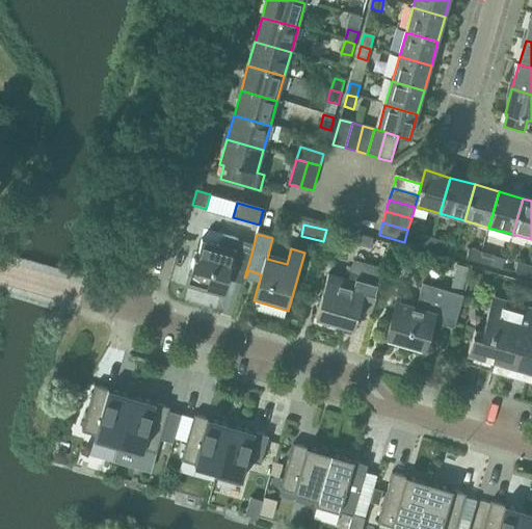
[(234,256),(249,261),(254,245),(222,236),(219,247),(203,242),(203,241),(202,240),(196,258),(194,258),(191,268),(188,279),(198,282),(209,285),(208,287),(223,292),(234,256)]
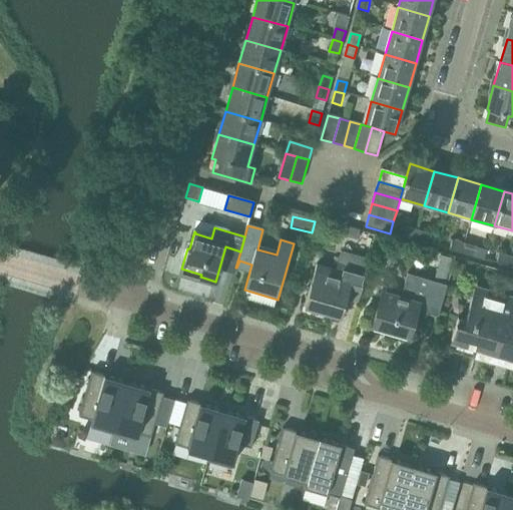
[(348,227),(345,236),(358,240),(360,231),(348,227)]
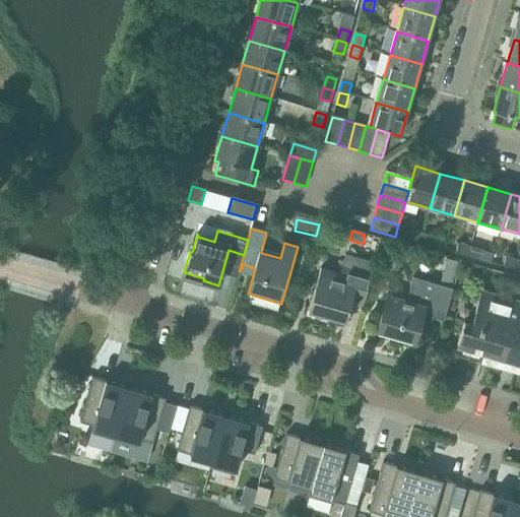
[(408,241),(419,244),(423,234),(410,231),(408,241)]
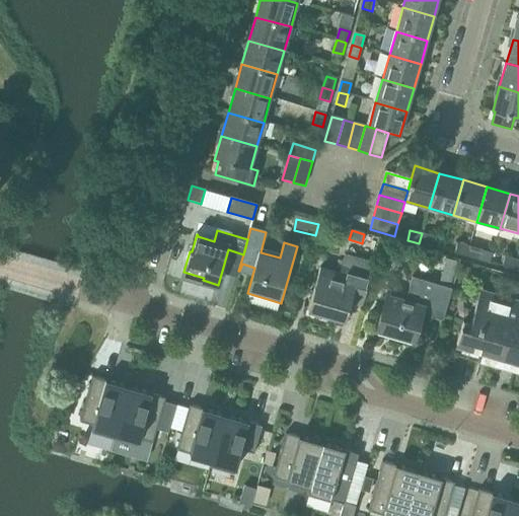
[(422,233),(419,243),(431,246),(433,237),(422,233)]
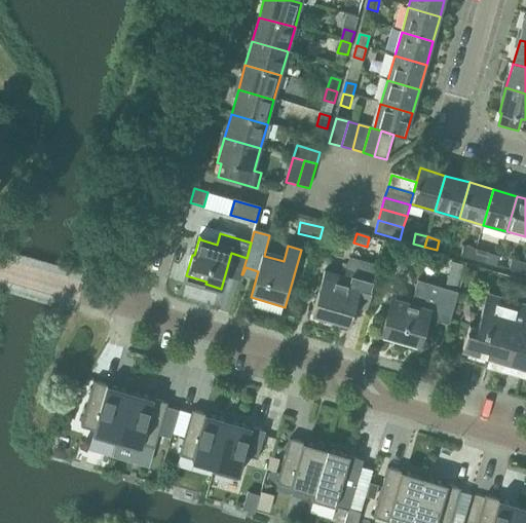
[(461,257),(473,260),(476,251),(464,247),(461,257)]
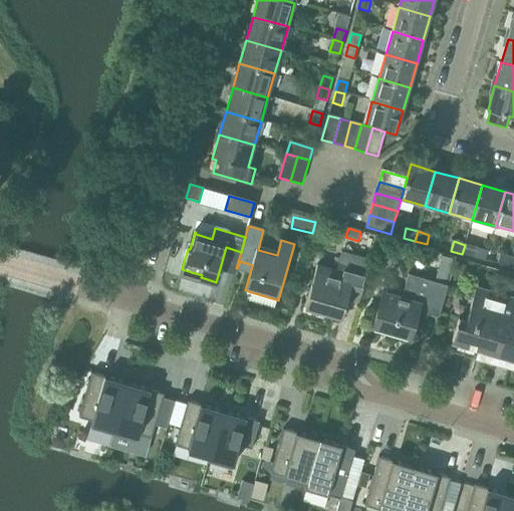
[(465,245),(462,254),(473,257),(476,248),(465,245)]
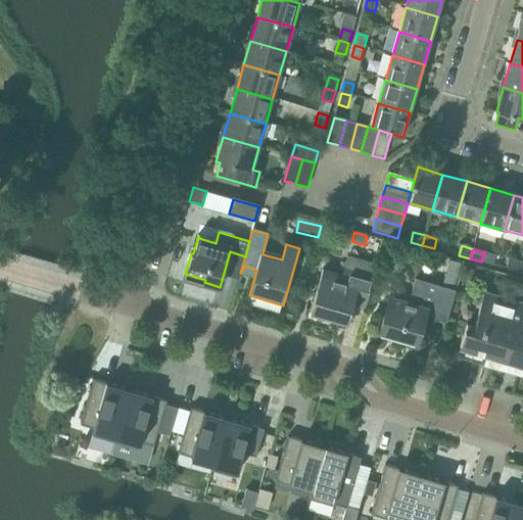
[(311,314),(347,324),(352,304),(365,308),(367,299),(378,263),(349,254),(340,283),(321,278),(311,314)]
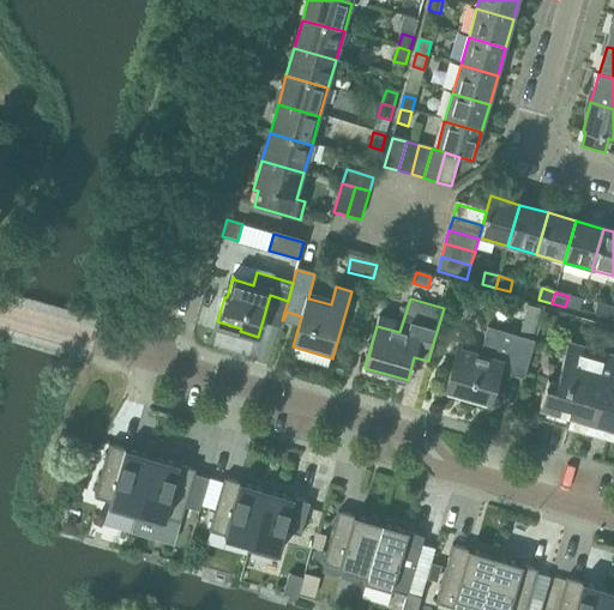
[(595,315),(608,319),(612,308),(597,303),(595,315)]
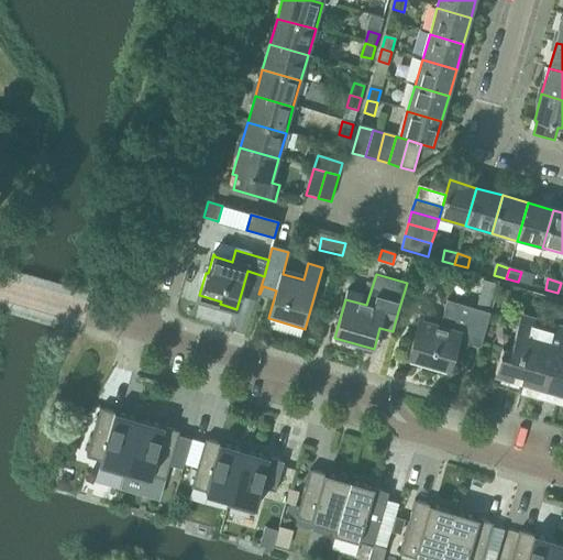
[(486,281),(478,309),(490,314),(499,284),(486,281)]
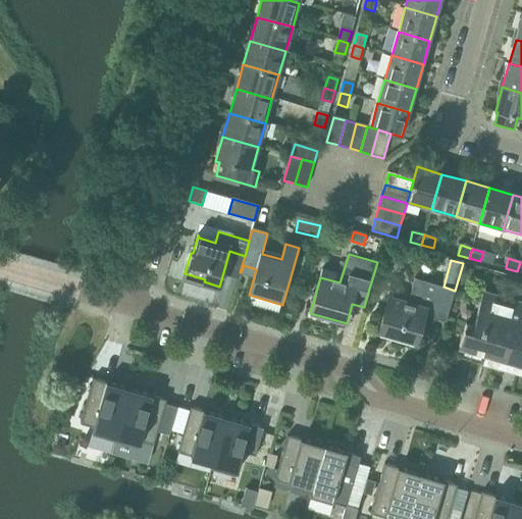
[(425,311),(448,317),(455,291),(415,279),(408,304),(389,299),(392,294),(390,293),(384,313),(379,332),(380,332),(381,331),(415,341),(415,343),(416,343),(425,311)]
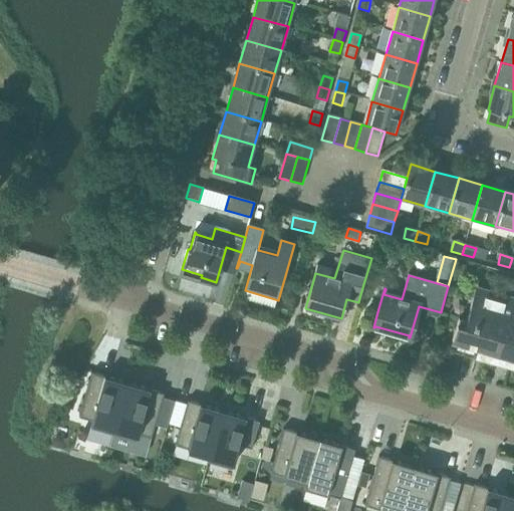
[(449,353),(495,366),(513,300),(513,298),(477,288),(467,320),(459,318),(452,342),(449,353)]
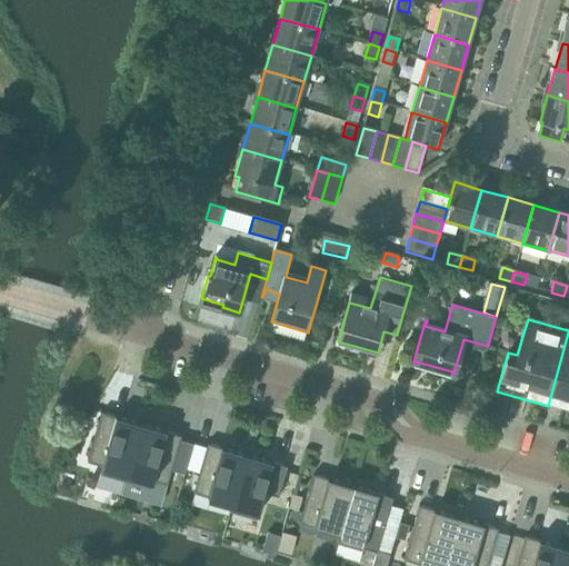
[(568,333),(548,406),(568,411),(568,333)]
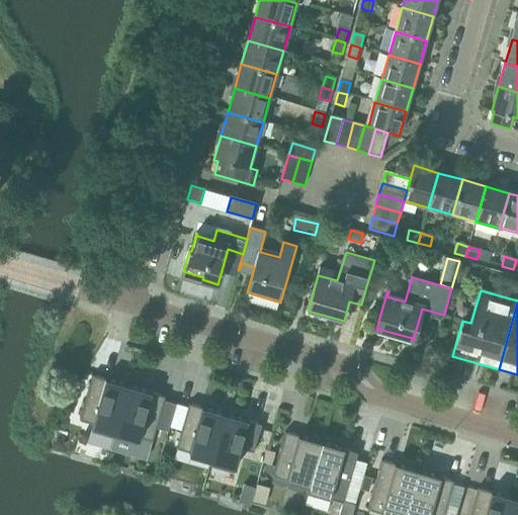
[(290,317),(280,315),(278,323),(287,325),(290,317)]
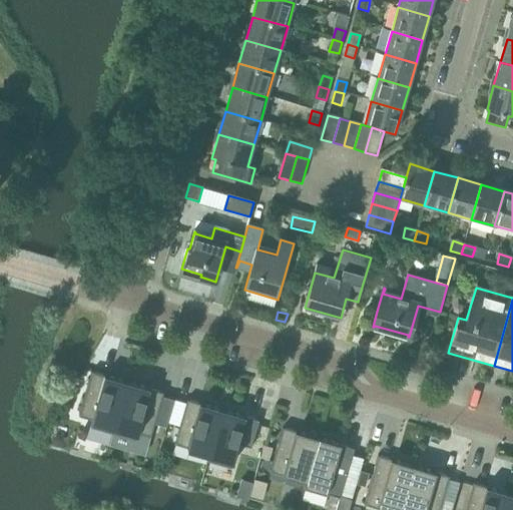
[(127,384),(92,373),(79,418),(92,421),(90,426),(113,433),(127,384)]
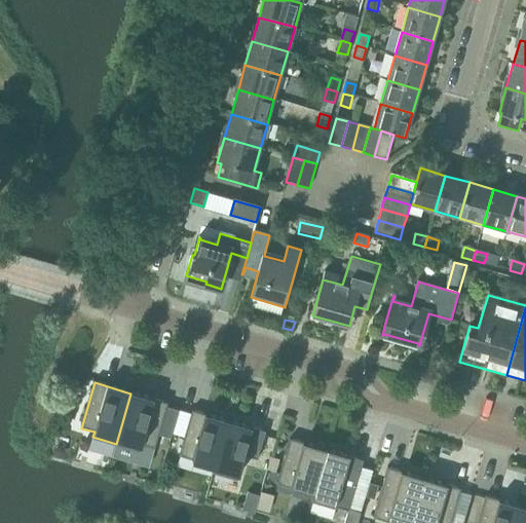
[(130,394),(116,444),(140,450),(141,446),(154,450),(158,436),(171,439),(179,412),(166,409),(167,404),(130,394)]
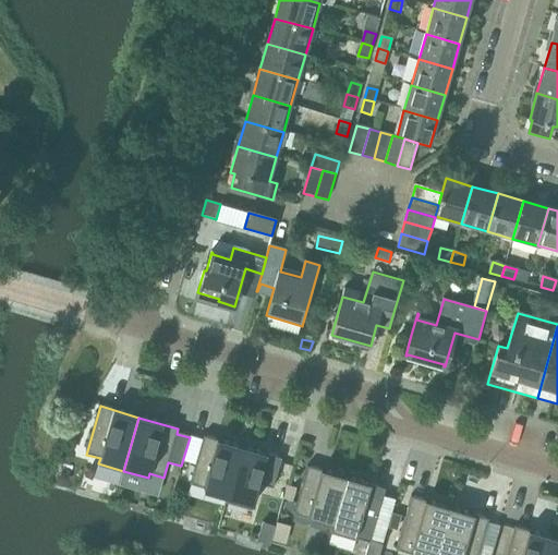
[(243,448),(204,436),(190,485),(228,496),(226,501),(228,501),(243,448)]
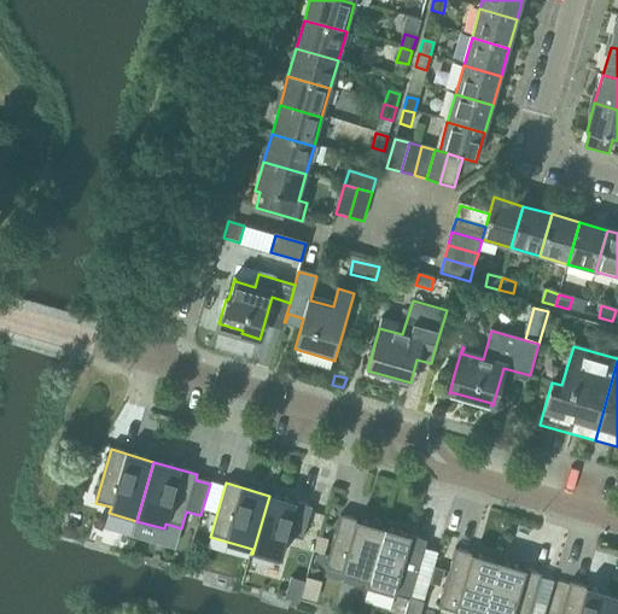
[(312,508),(269,496),(252,554),(279,562),(286,536),(302,541),(312,508)]
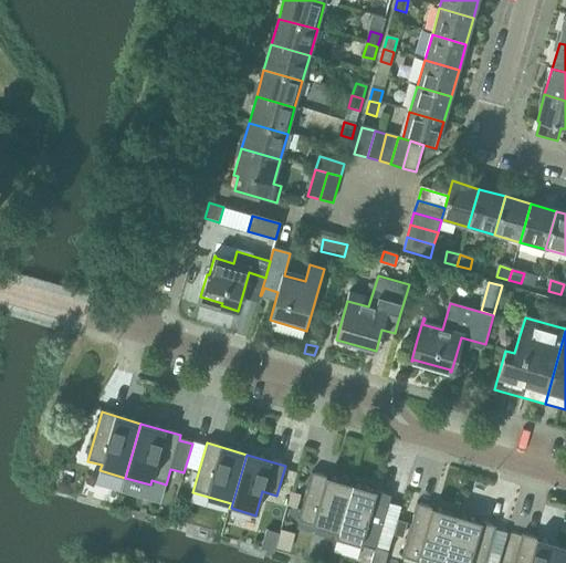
[(336,539),(352,485),(353,481),(339,477),(338,481),(312,473),(297,522),(336,533),(335,539),(336,539)]
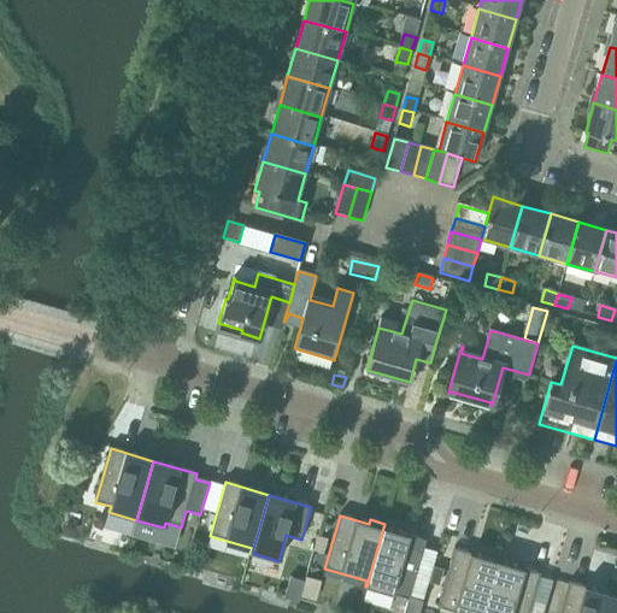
[(427,541),(383,528),(366,587),(409,600),(410,597),(427,541)]
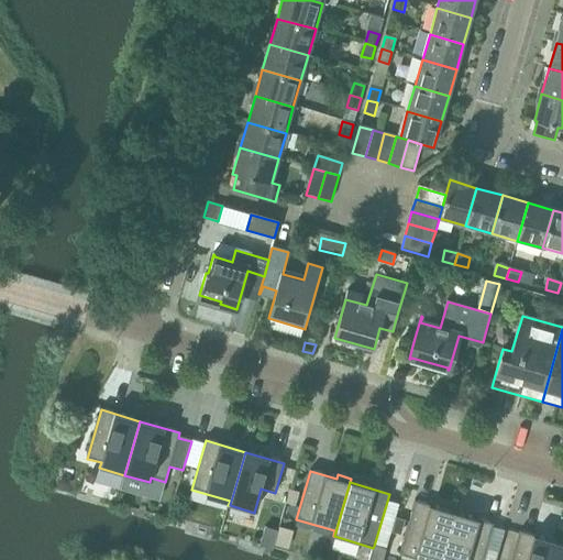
[(290,491),(286,505),(296,507),(299,494),(290,491)]
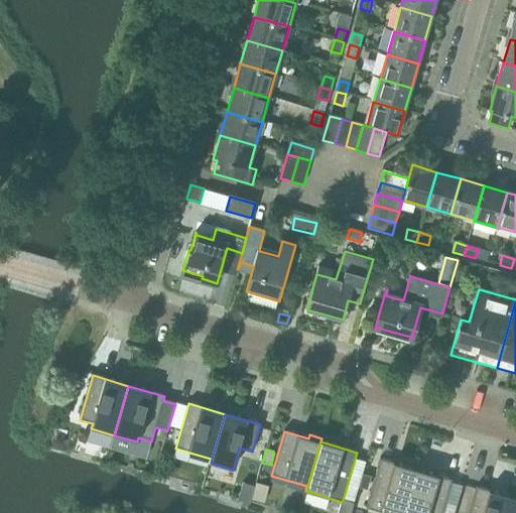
[(403,512),(416,470),(380,460),(366,509),(379,512),(403,512)]
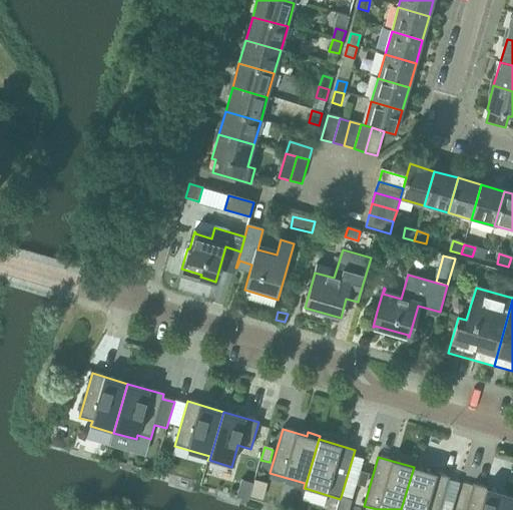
[(440,509),(449,478),(414,467),(401,509),(440,509)]
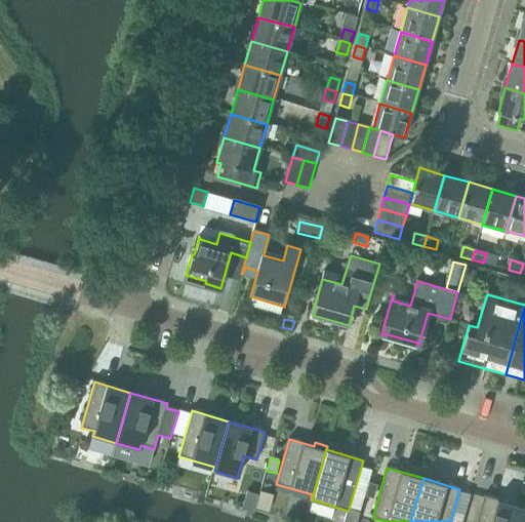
[(485,496),(477,521),(517,521),(521,507),(485,496)]
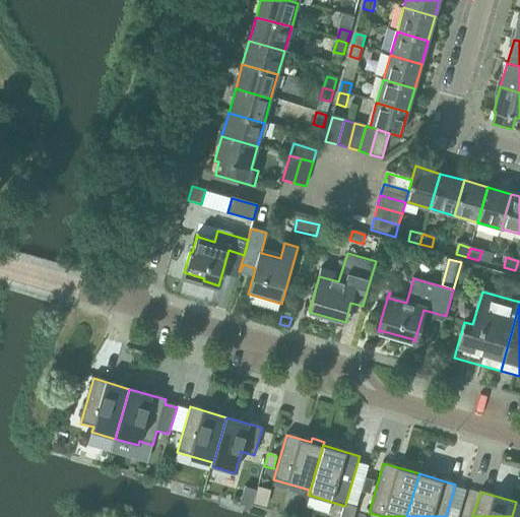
[(344,506),(340,516),(353,516),(358,508),(345,504),(344,506)]
